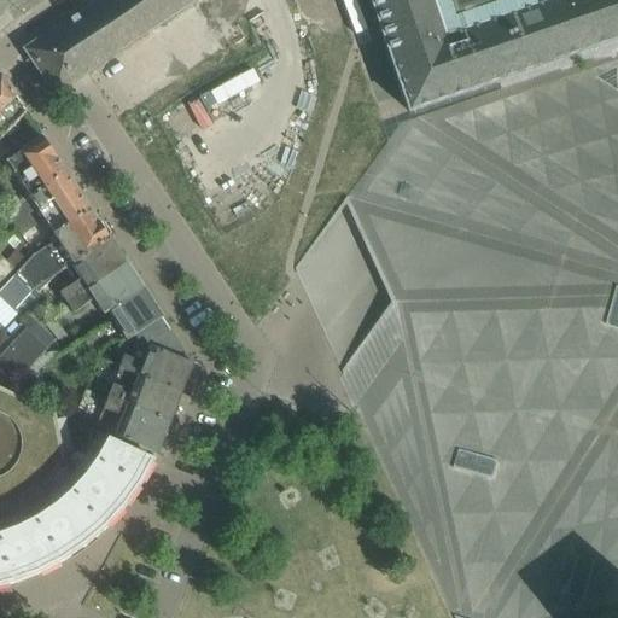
[(54,95),(193,3),(191,0),(98,0),(24,50),(54,95)]
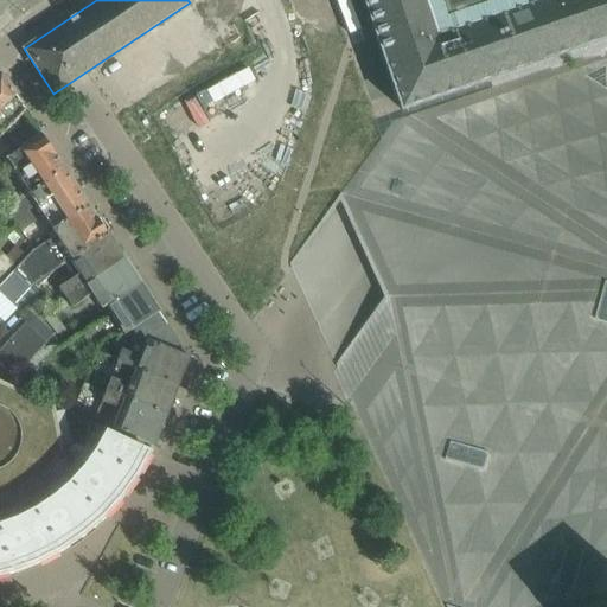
[(606,0),(363,0),(402,110),(606,39),(606,0)]
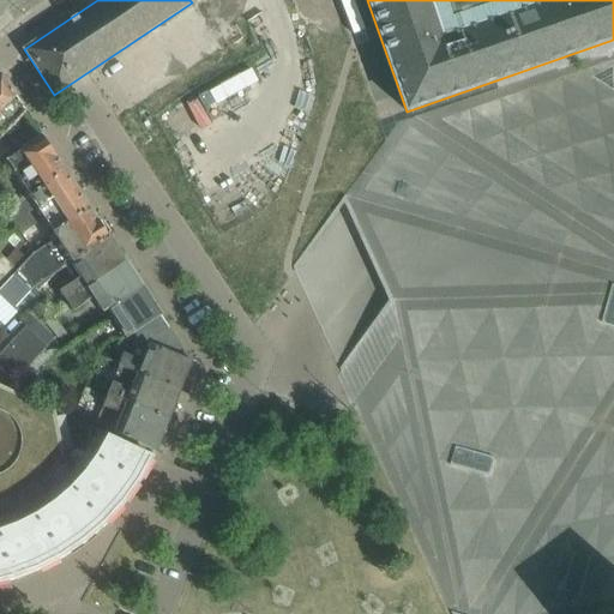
[(172,119),(215,190),(256,166),(218,175),(314,119),(298,58),(286,37),(263,52),(259,53),(162,110),(175,132),(172,119)]
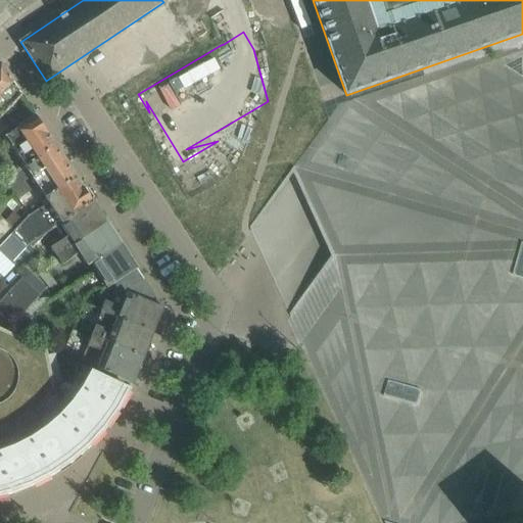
[(522,522),(522,98),(518,98),(521,79),(468,63),(425,79),(407,85),(338,108),(329,115),(299,157),(300,163),(252,228),(259,243),(273,273),(312,358),(386,520),(395,522),(522,522)]
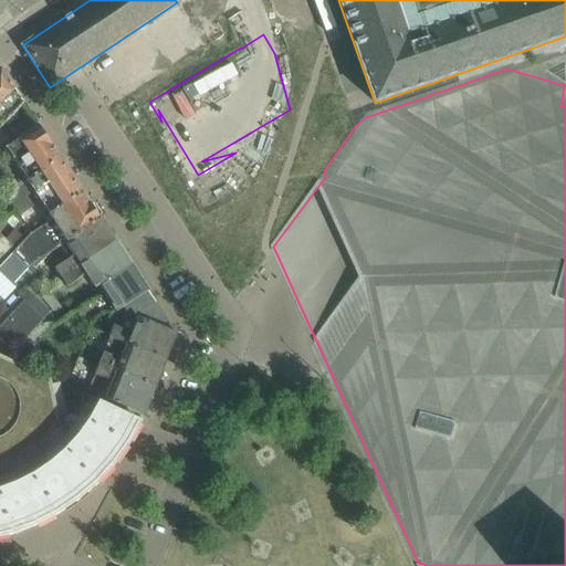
[(3,75),(0,74),(0,127),(23,104),(3,75)]
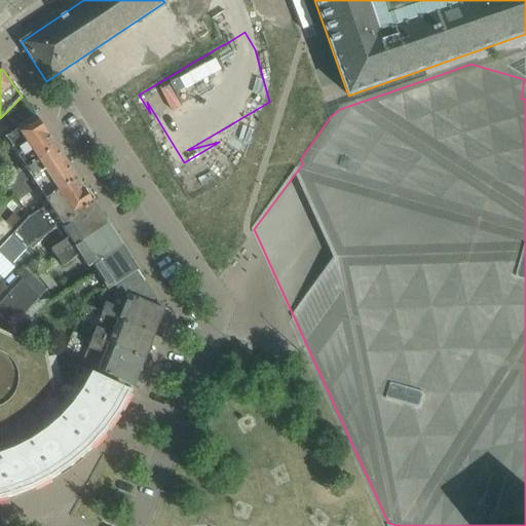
[(55,149),(35,118),(5,138),(26,168),(55,149)]
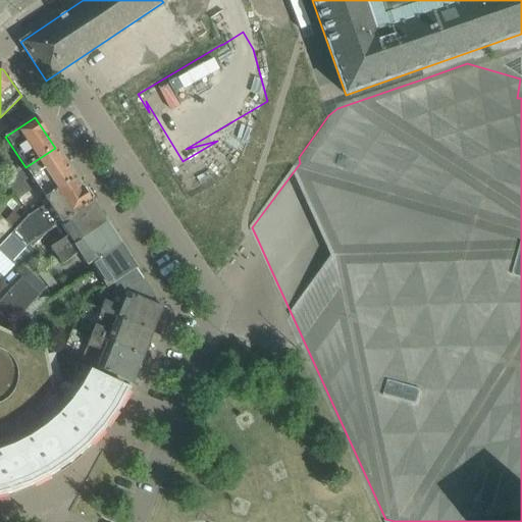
[(76,179),(55,148),(25,167),(25,169),(16,175),(15,176),(8,186),(18,200),(37,186),(46,200),(76,179)]
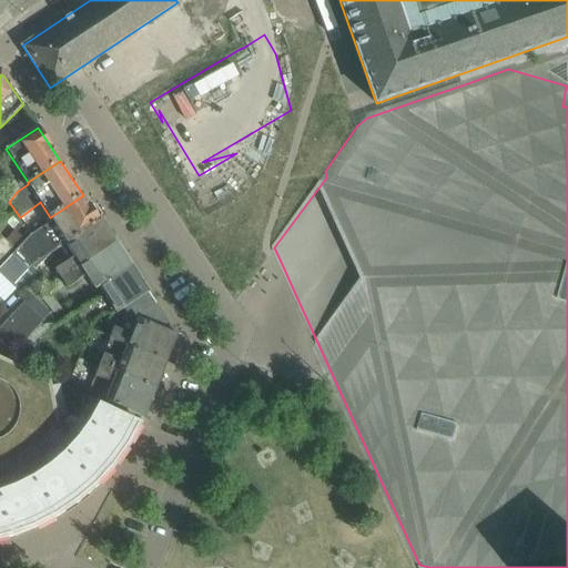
[(17,192),(18,191),(14,184),(3,195),(9,202),(17,192)]
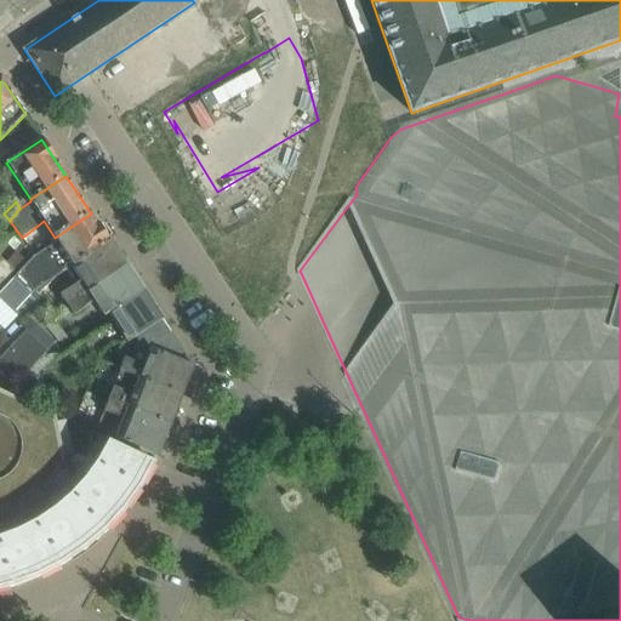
[(72,267),(109,243),(91,214),(55,238),(57,241),(36,254),(0,291),(0,298),(13,312),(34,290),(38,294),(51,281),(72,267)]
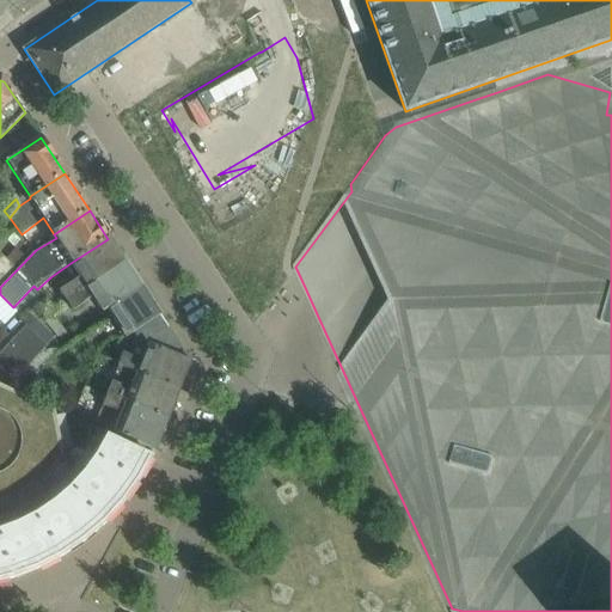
[(66,301),(124,263),(108,239),(71,263),(79,277),(60,289),(66,301)]
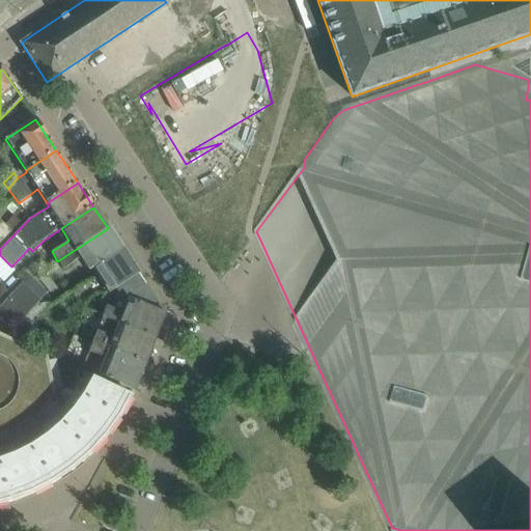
[(14,217),(5,225),(11,231),(19,222),(14,217)]
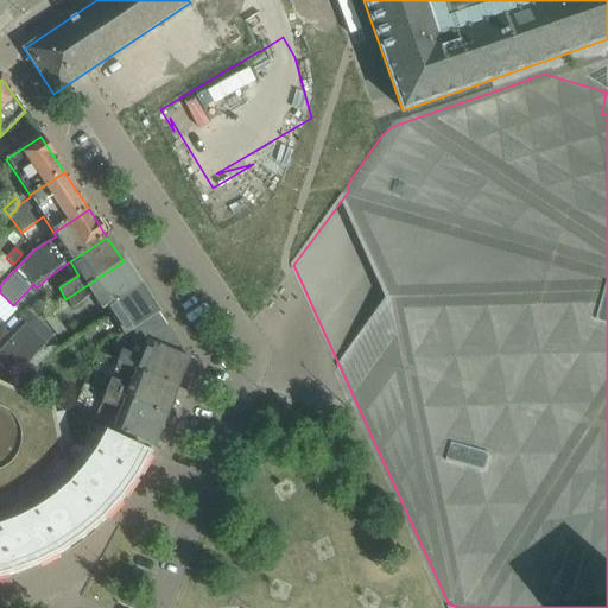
[(0,277),(13,265),(6,258),(0,252),(0,277)]
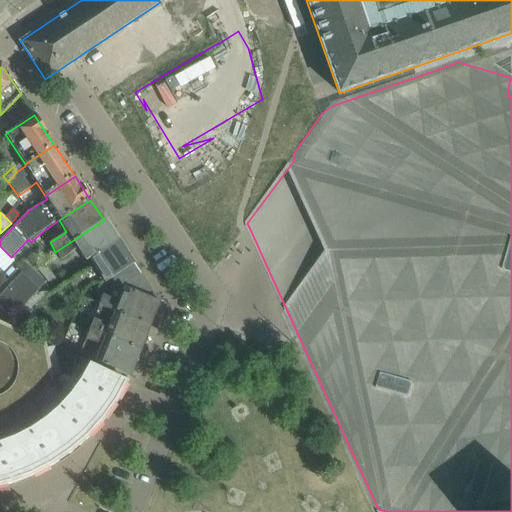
[(117,240),(104,220),(55,252),(61,260),(78,249),(85,260),(88,259),(89,259),(117,240)]
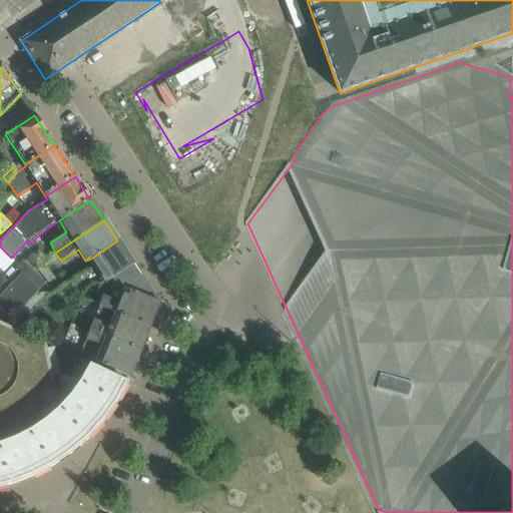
[(140,275),(117,240),(89,260),(105,283),(111,279),(113,282),(113,283),(117,280),(122,287),(124,285),(124,286),(140,275)]
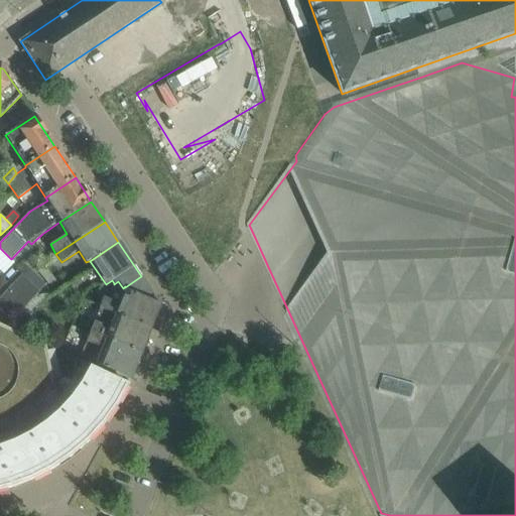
[(0,310),(10,321),(39,291),(22,275),(0,297),(0,310)]
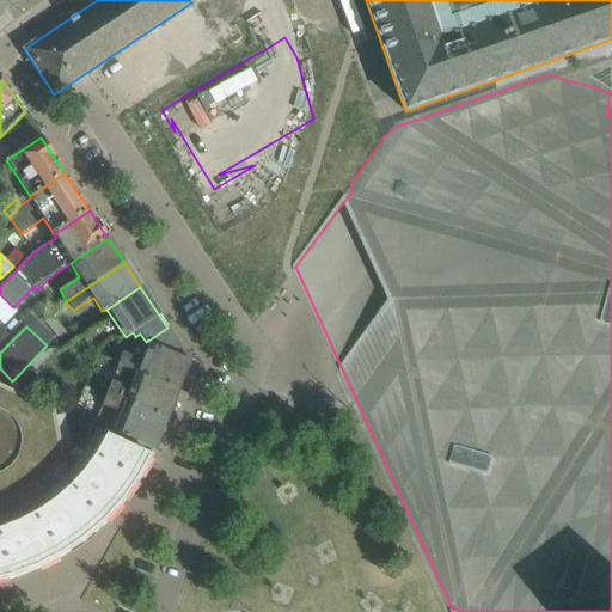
[(118,366),(136,373),(178,390),(189,362),(167,328),(148,341),(148,340),(146,342),(140,334),(135,337),(135,336),(128,355),(123,353),(118,366)]
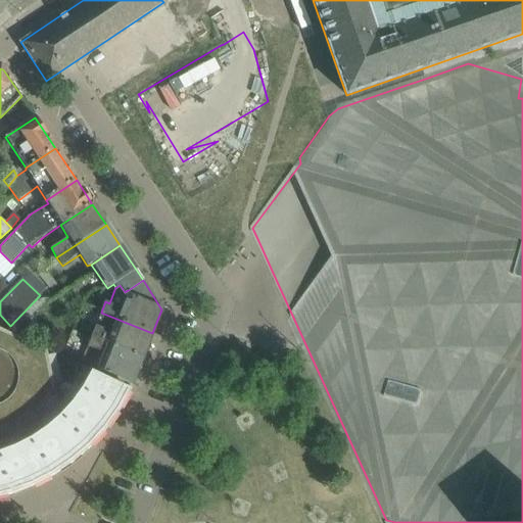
[(101,313),(91,336),(143,357),(152,333),(116,319),(101,313)]
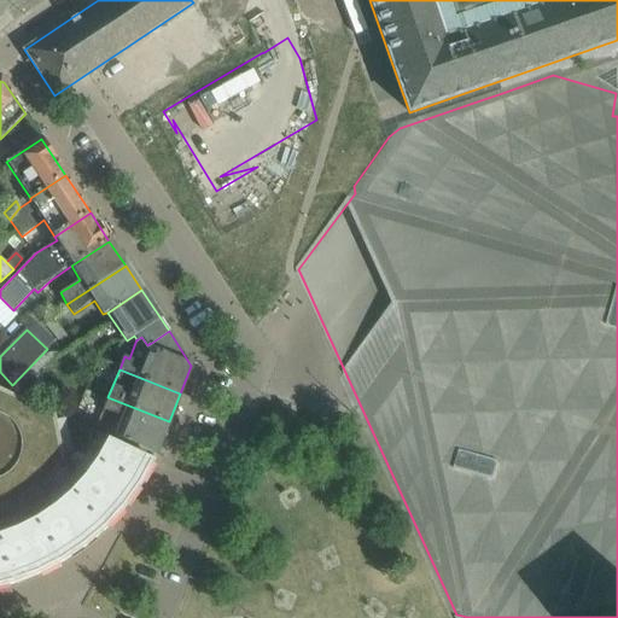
[(147,473),(153,461),(0,389),(0,588),(3,588),(11,586),(25,581),(34,577),(42,573),(56,566),(68,559),(81,551),(92,542),(101,532),(111,524),(120,514),(127,505),(135,495),(141,484),(147,473)]
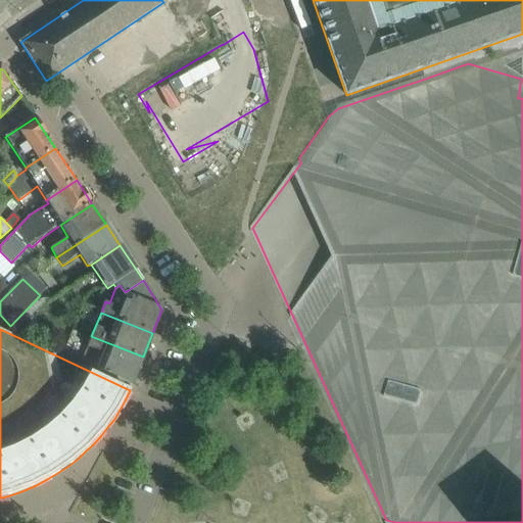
[(91,336),(81,362),(97,369),(132,385),(143,357),(91,336)]
